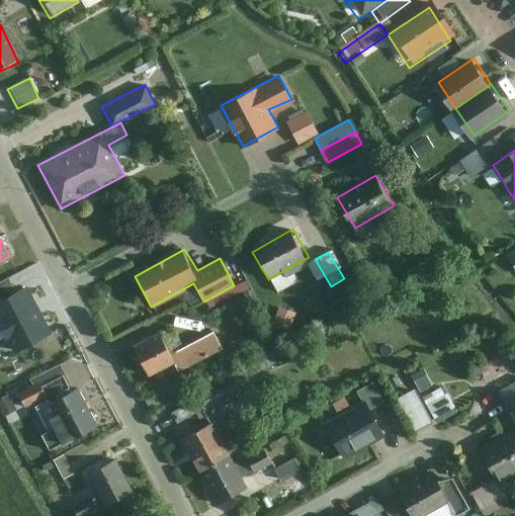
[(25,286),(0,299),(0,321),(11,341),(46,323),(25,286)]
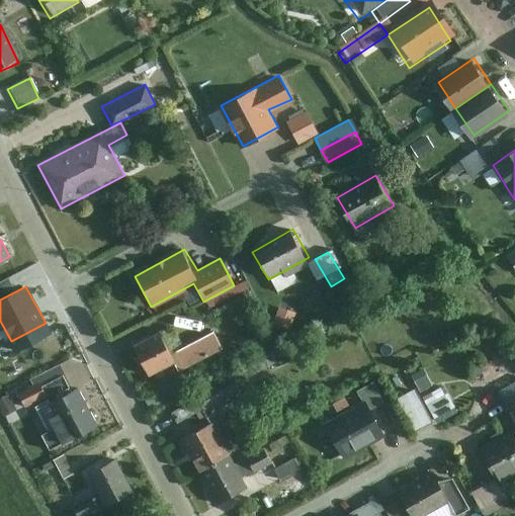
[(222,346),(212,331),(174,353),(182,368),(222,346)]
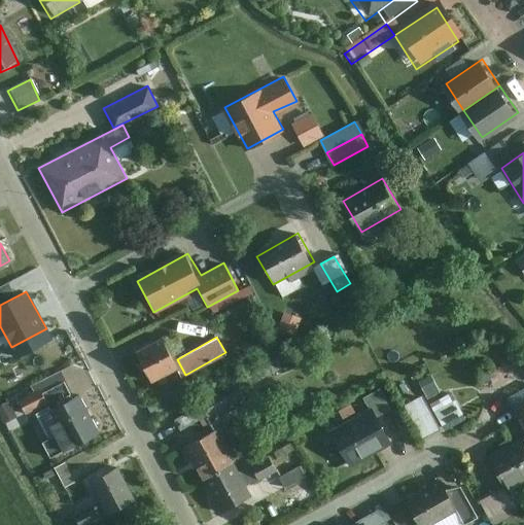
[(163,339),(136,353),(150,381),(178,366),(163,339)]
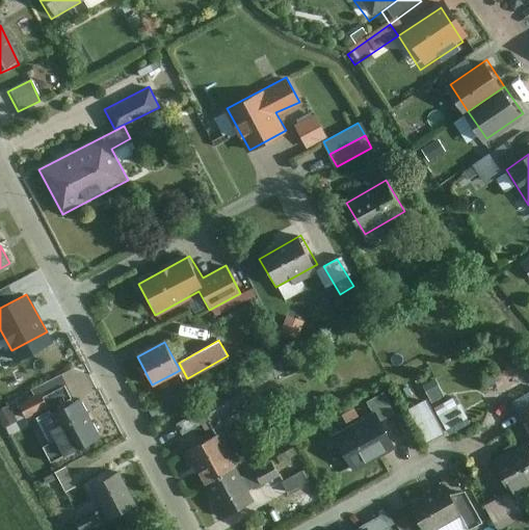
[(200,405),(208,421),(246,401),(238,386),(200,405)]
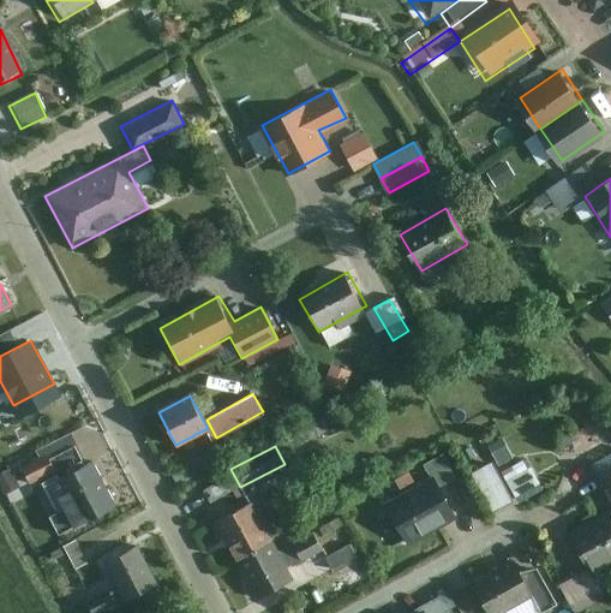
[(610,451),(588,464),(610,505),(610,451)]
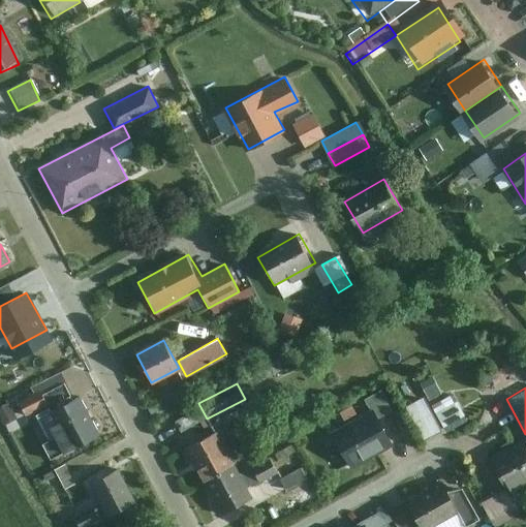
[(39,392),(19,402),(25,414),(45,405),(39,392)]
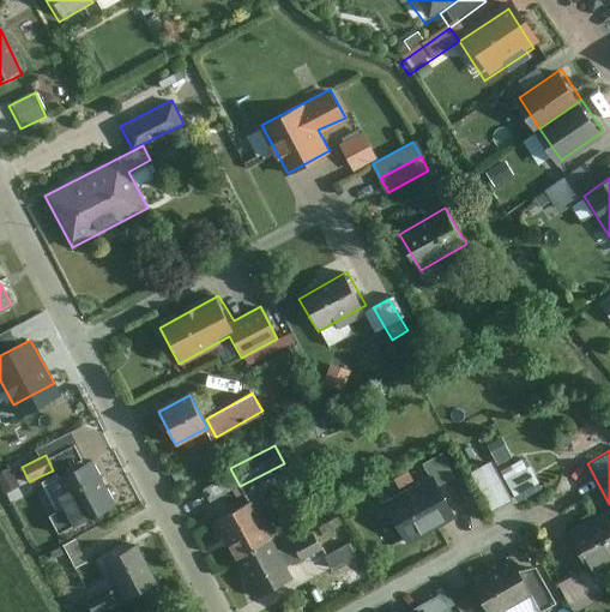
[(483,483),(499,513),(542,490),(526,460),(483,483)]
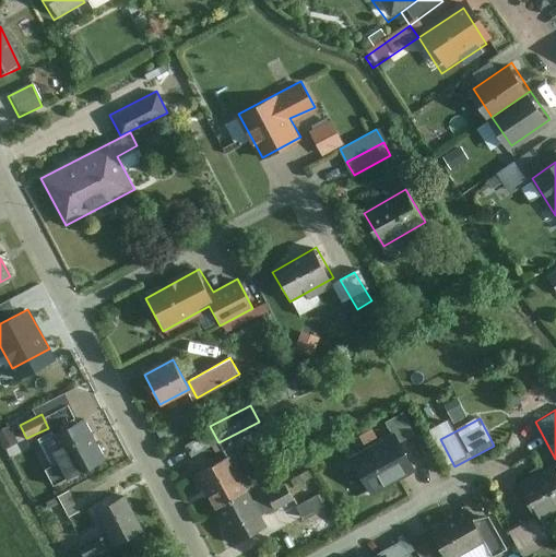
[(102,459),(82,419),(52,435),(58,446),(52,449),(59,460),(45,469),(52,485),(102,459)]
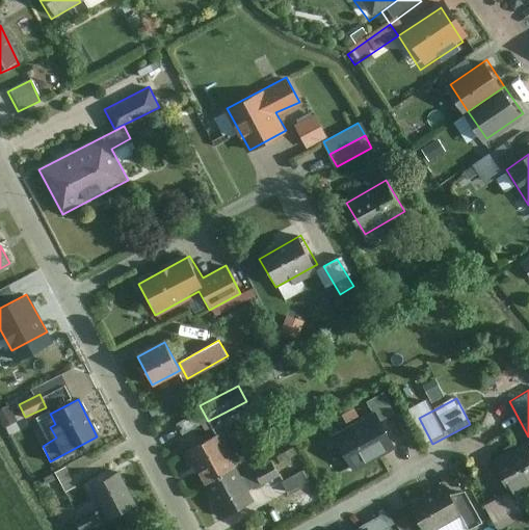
[(0,414),(8,428),(22,421),(12,404),(0,411),(0,414)]
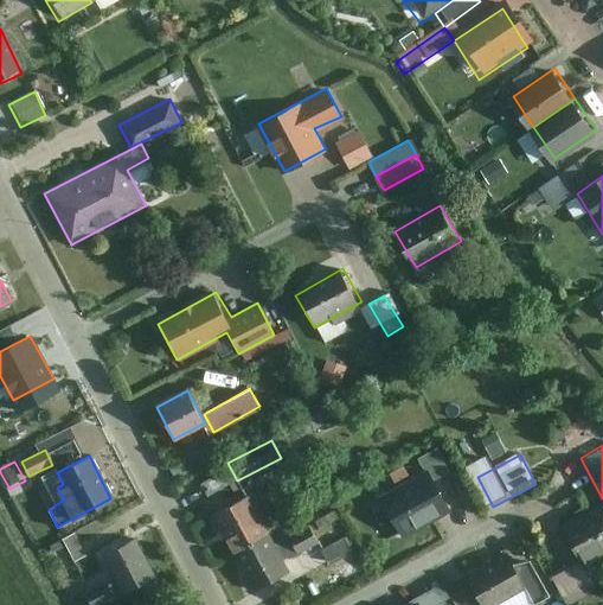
[(378,498),(399,535),(447,508),(427,471),(378,498)]
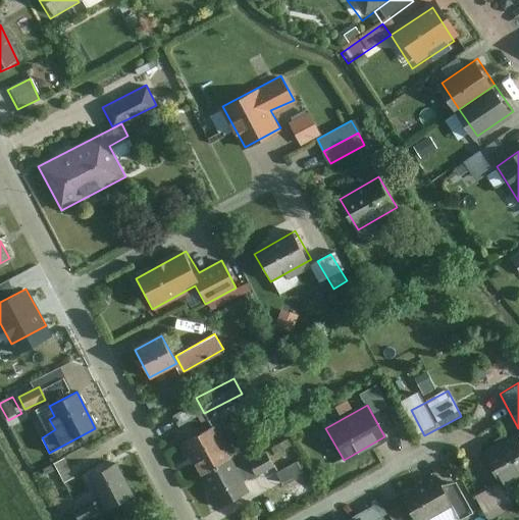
[(182,440),(200,473),(229,457),(212,424),(182,440)]
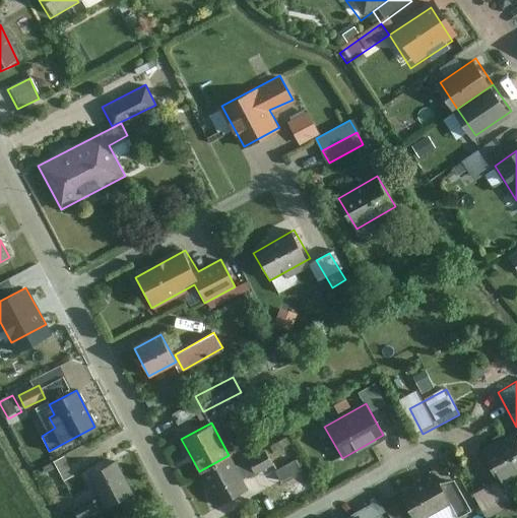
[(516,442),(511,431),(479,448),(499,483),(516,472),(516,442)]
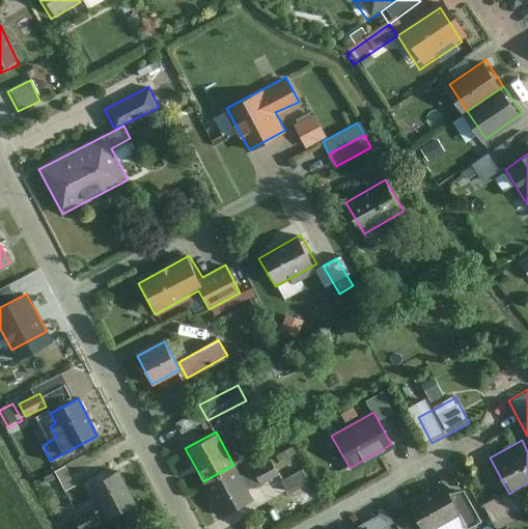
[(292,446),(240,475),(248,491),(275,476),(271,468),(296,453),(292,446)]
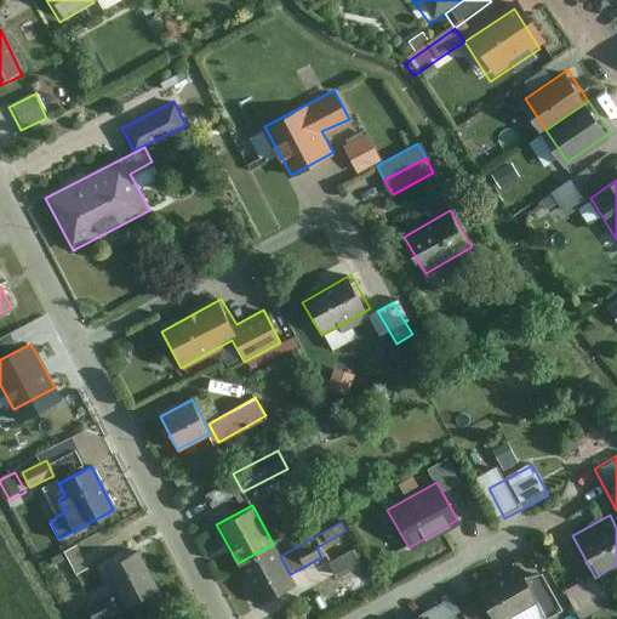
[(273,544),(238,563),(260,603),(296,584),(290,574),(280,556),(273,544)]
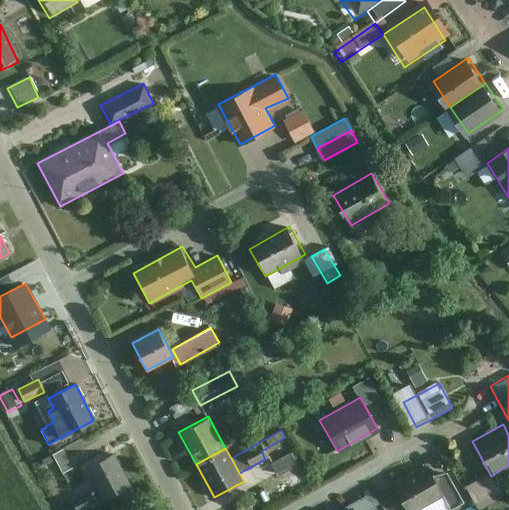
[(291,453),(270,465),(276,475),(296,463),(291,453)]
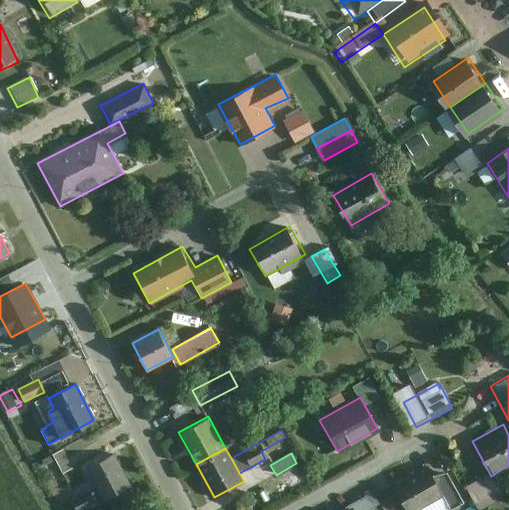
[(113,454),(86,468),(96,488),(102,498),(129,483),(113,454)]
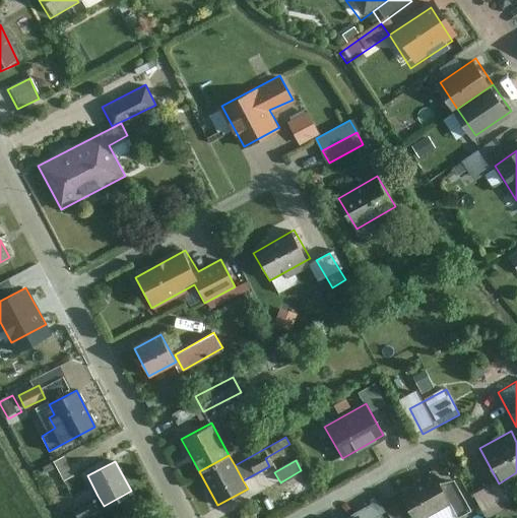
[(430,472),(397,492),(411,517),(423,517),(448,503),(430,472)]
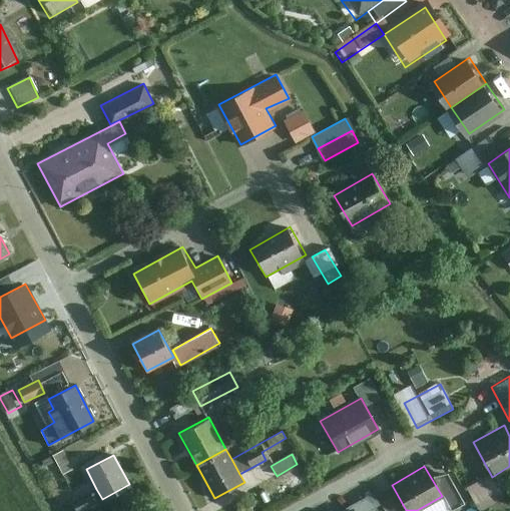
[(446,475),(433,476),(451,509),(461,503),(446,475)]
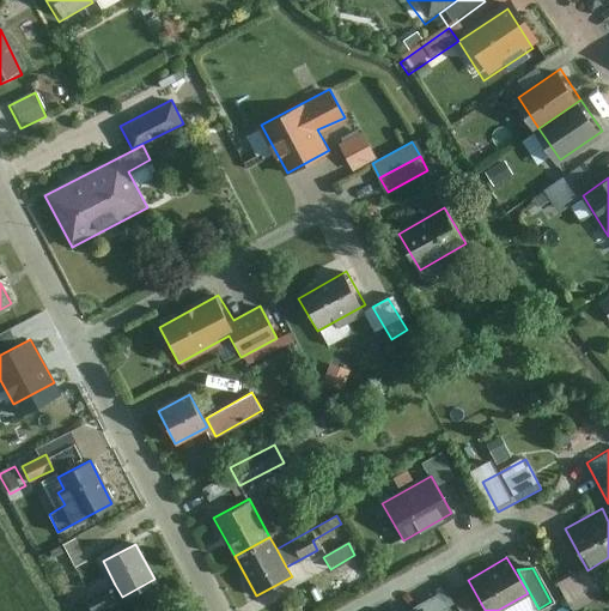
[(580,568),(553,582),(567,610),(595,597),(580,568)]
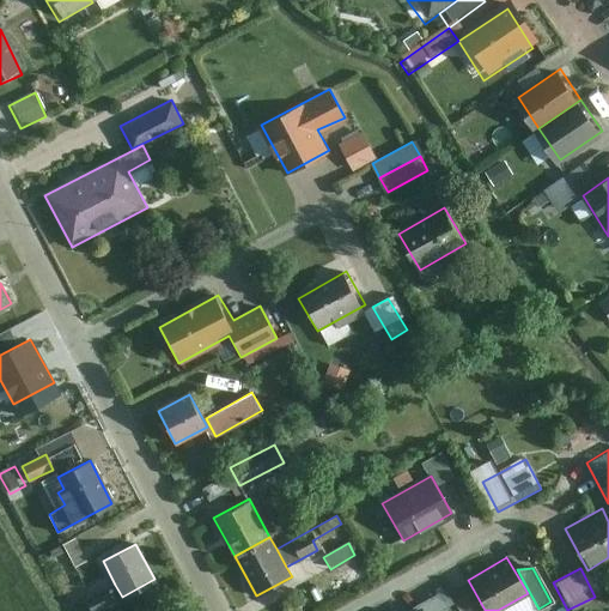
[(95,610),(122,597),(115,585),(77,604),(80,610),(95,610)]
